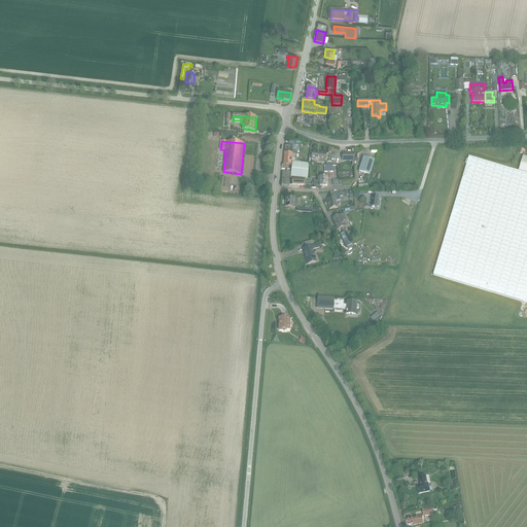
[(285,145),(283,165),(291,165),(291,162),(292,162),(294,163),(295,154),(292,154),(292,146),(285,145)]
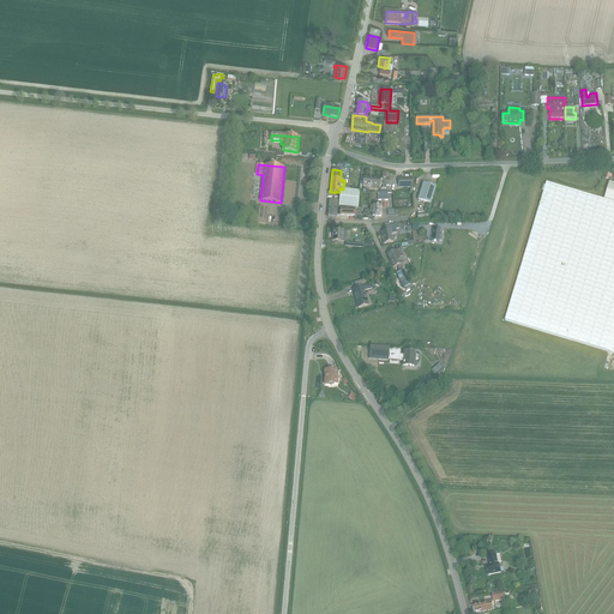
[(363,186),(379,187),(380,179),(365,176),(365,178),(363,179),(362,180),(363,181),(363,186)]
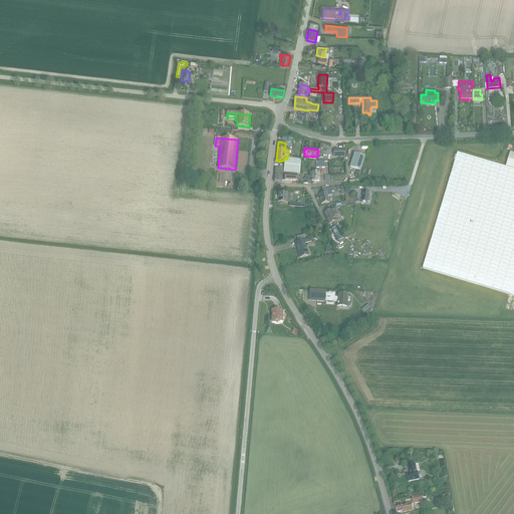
[(458,153),(423,268),(513,295),(513,153),(510,153),(506,167),(458,153)]
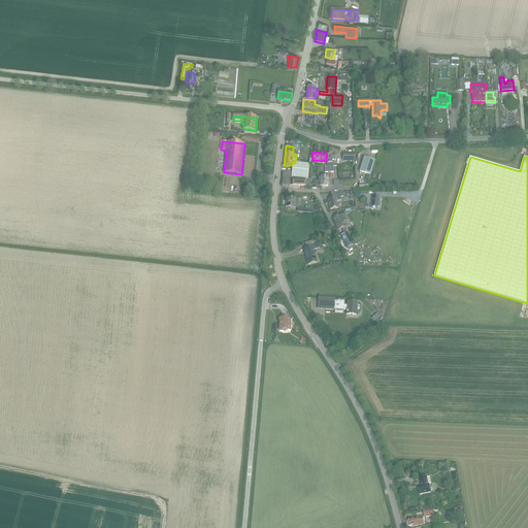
[(368,182),(370,175),(374,161),(364,158),(360,172),(367,174),(365,180),(368,182)]
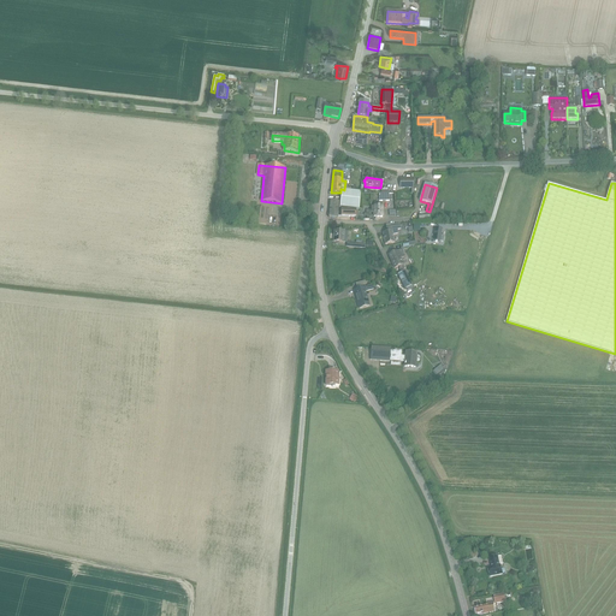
[(342,189),(341,202),(330,201),(329,218),(337,219),(338,217),(338,207),(356,208),(360,209),(361,191),(344,190),(342,189)]
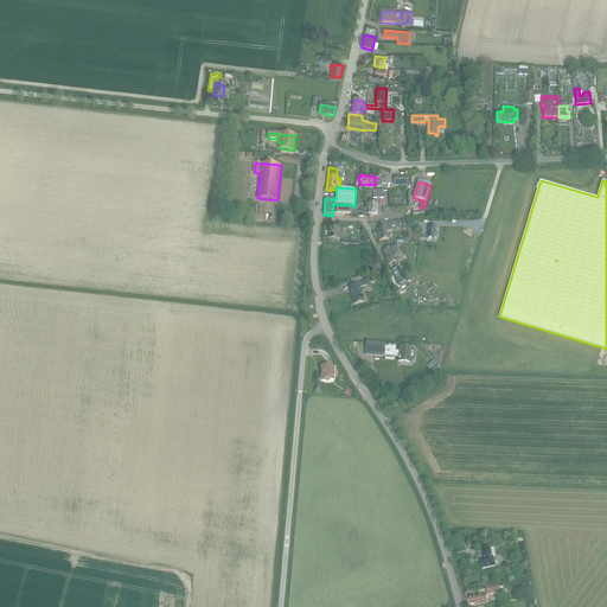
[(369,215),(377,215),(377,200),(369,200),(369,204),(366,204),(366,209),(369,209),(369,215)]
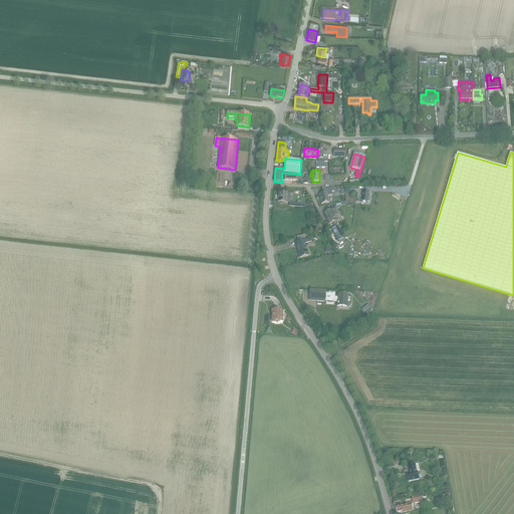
[(297,174),(282,173),(282,181),(284,181),(297,181),(297,174)]
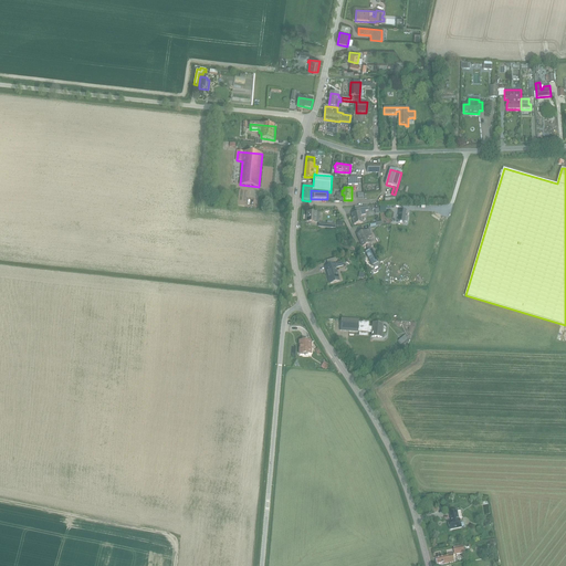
[(368,207),(355,208),(355,213),(352,215),(354,224),(363,223),(362,216),(366,216),(366,211),(368,211),(368,207)]
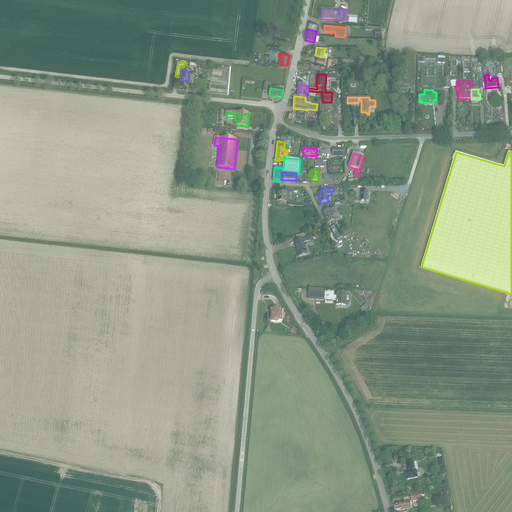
[(277,201),(285,202),(287,202),(287,201),(289,201),(290,193),(278,192),(277,201)]
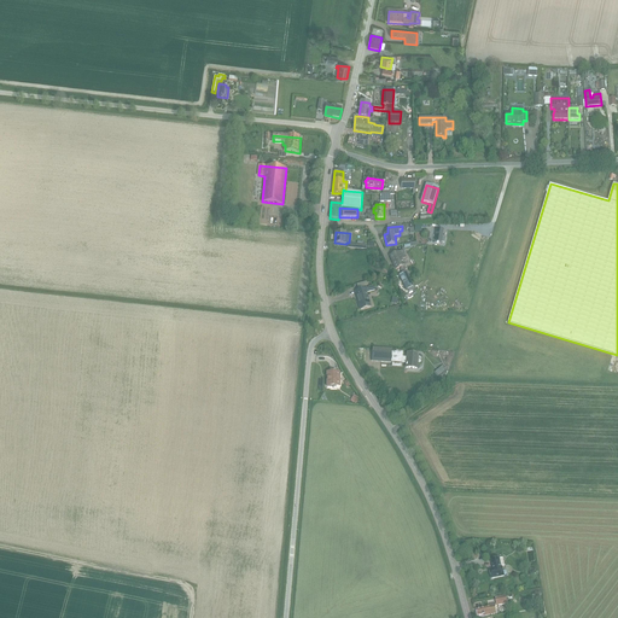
[(390,256),(392,262),(395,269),(398,268),(401,272),(406,269),(401,260),(407,257),(403,250),(390,256)]
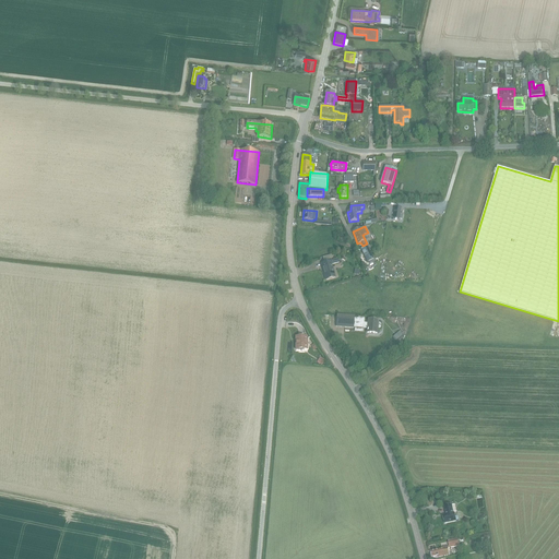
[(366,246),(360,249),(367,263),(373,260),(366,246)]
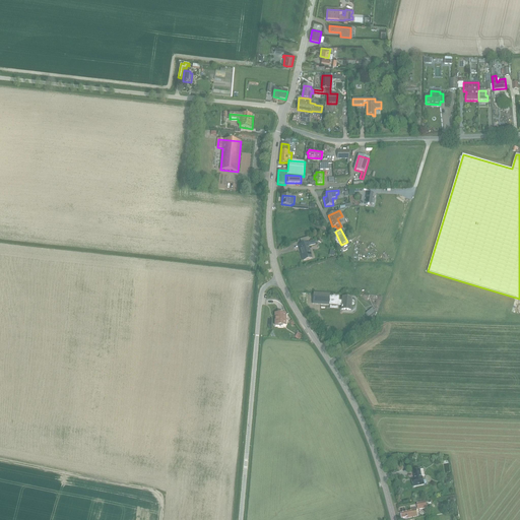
[(304,261),(308,259),(312,258),(309,246),(316,244),(315,241),(308,243),(299,245),(304,261)]
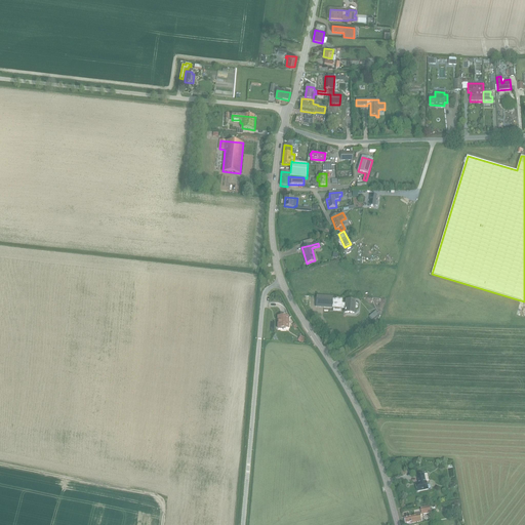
[(332,296),(317,295),(316,307),(340,309),(341,309),(341,308),(346,308),(345,313),(354,313),(355,309),(357,309),(358,308),(358,305),(357,304),(355,304),(355,300),(346,299),(346,304),(341,304),(342,298),(336,298),(336,299),(333,298),(333,296),(332,296)]
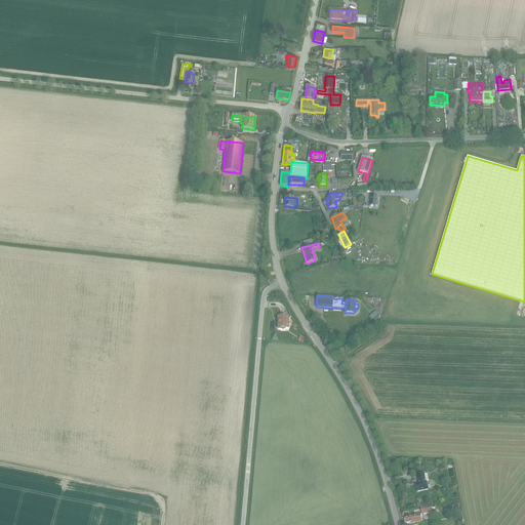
[(278,320),(278,328),(288,328),(288,317),(280,317),(280,320),(278,320)]
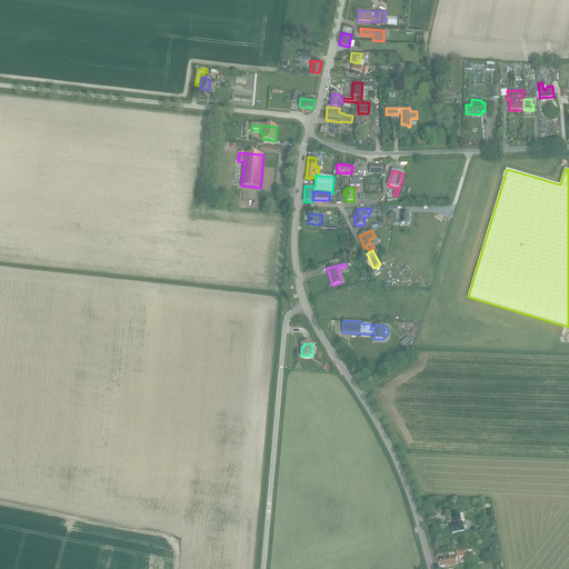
[(451,525),(453,533),(465,531),(465,530),(467,530),(467,529),(467,528),(467,527),(466,526),(463,526),(462,522),(461,522),(460,515),(452,516),(453,522),(455,522),(455,525),(451,525)]
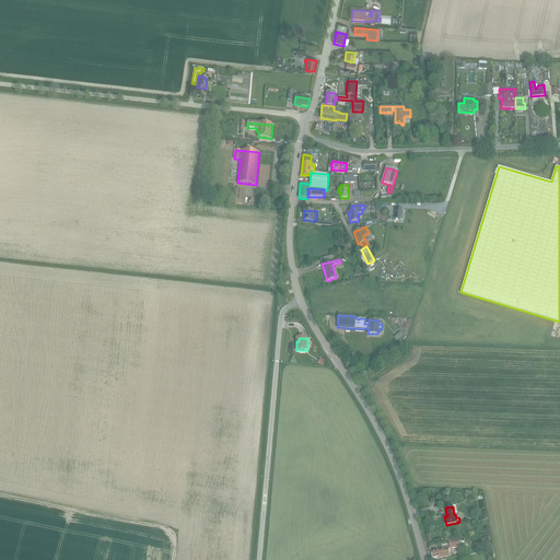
[(448,541),(450,548),(451,549),(459,548),(458,540),(448,541)]
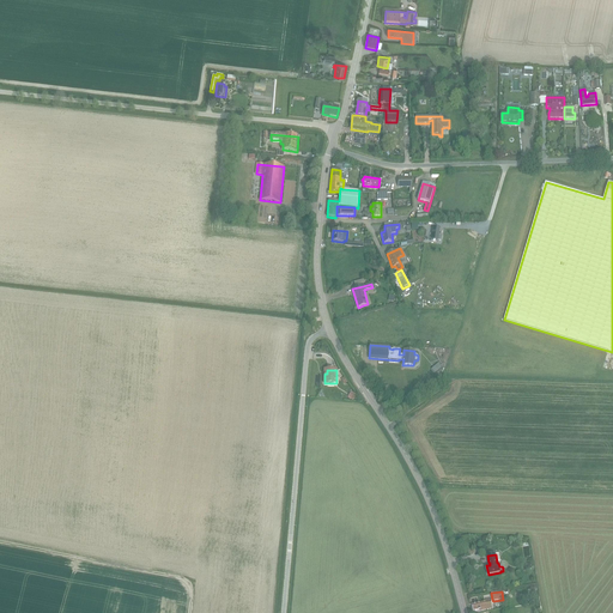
[(478,604),(475,605),(472,605),(473,611),(479,610),(479,612),(492,610),(491,601),(493,601),(492,600),(486,601),(486,602),(478,604)]
